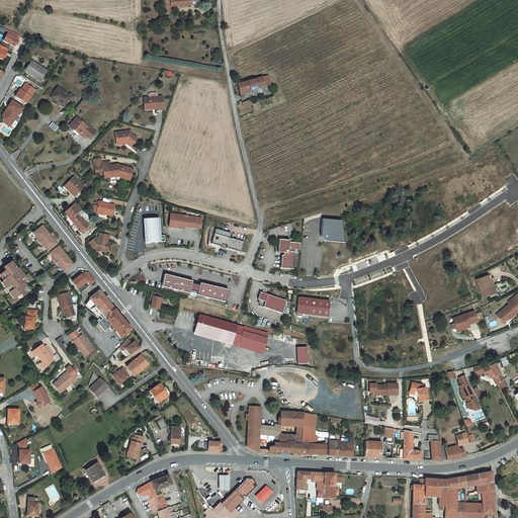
[(165,0),(167,14),(174,13),(173,7),(200,4),(199,0),(165,0)]
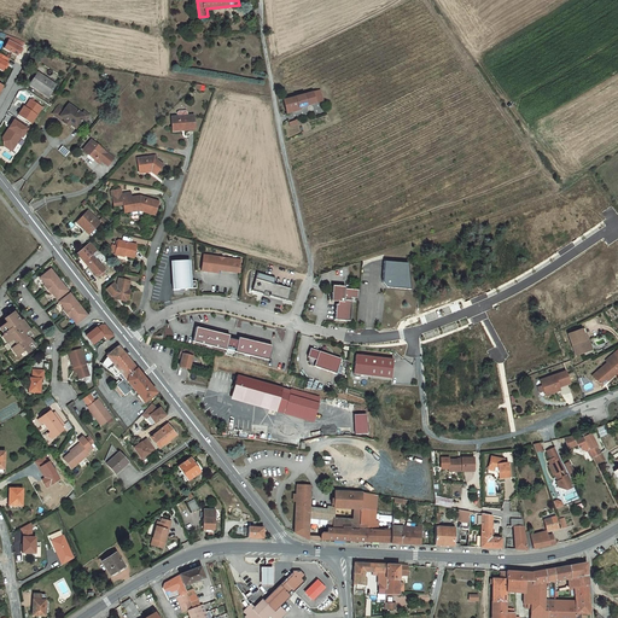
[(11,36),(4,51),(19,57),(25,42),(11,36)]
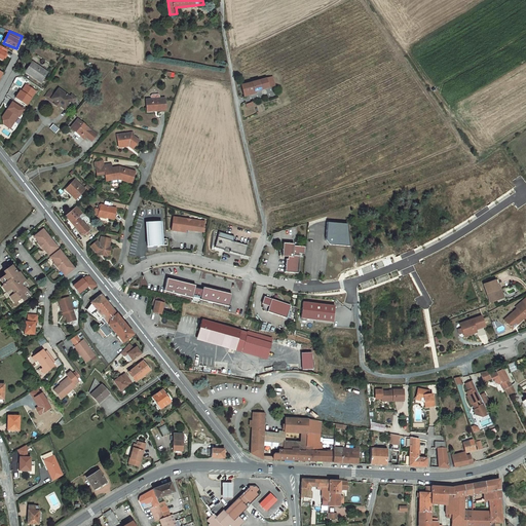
[(33,63),(28,70),(43,80),(48,73),(33,63)]
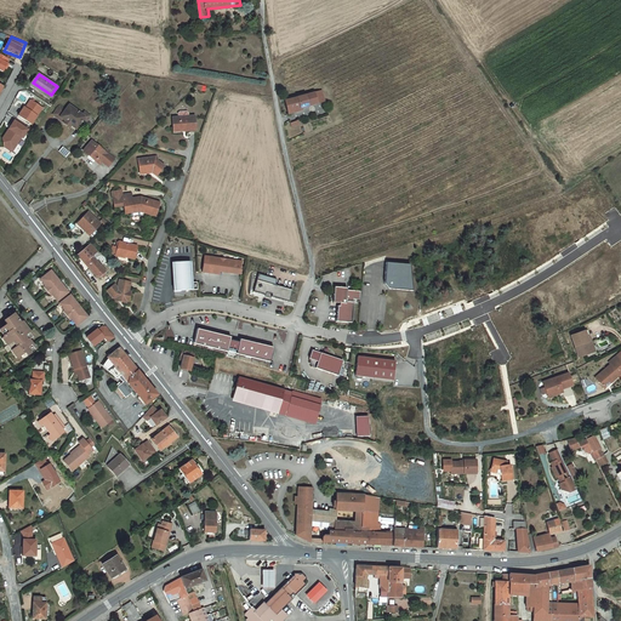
[(51,95),(33,83),(32,85),(50,97),(51,95)]
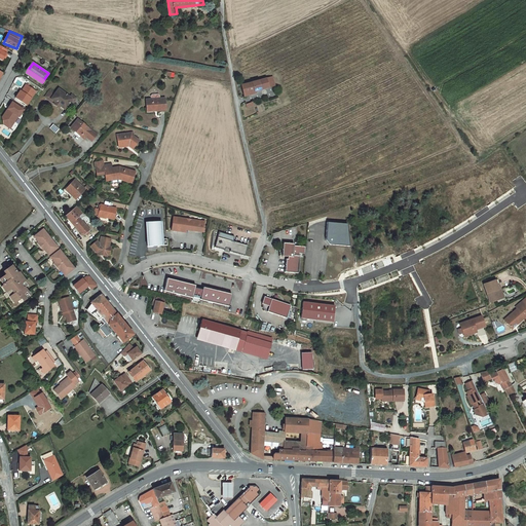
[(272,77),(239,85),(242,97),(251,95),(251,92),(274,85),(272,77)]
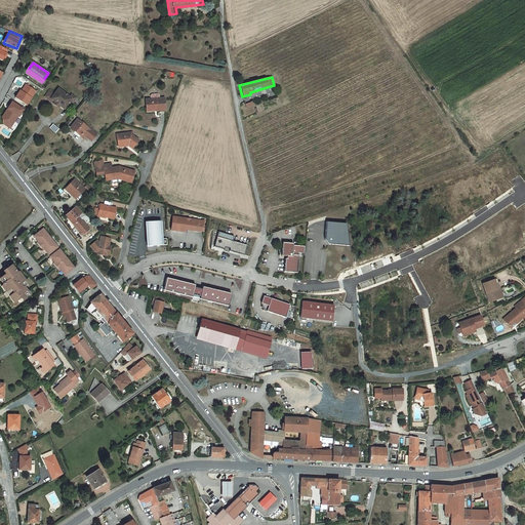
[(21,90),(15,97),(27,105),(36,90),(27,85),(22,91),(21,90)]
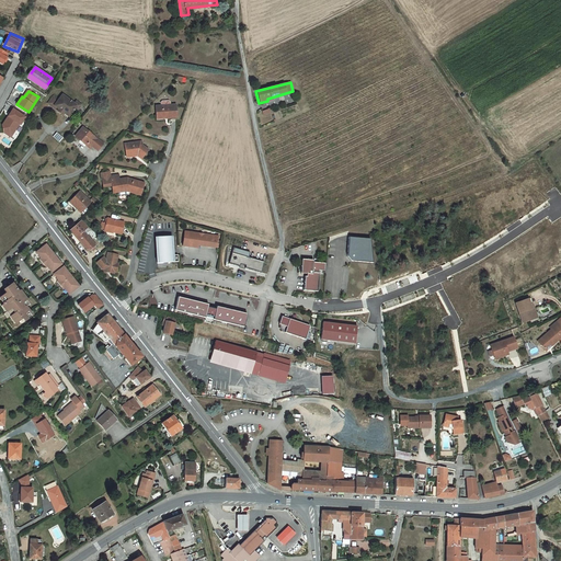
[(75,102),(63,94),(59,99),(55,95),(49,103),(55,107),(56,105),(60,109),(59,111),(65,114),(66,113),(70,115),(77,106),(78,104),(75,102)]
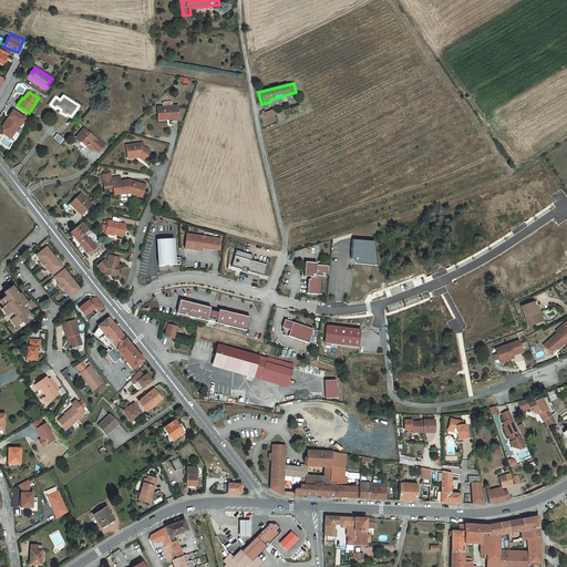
[(12,111),(3,125),(7,126),(4,130),(4,133),(12,137),(19,126),(20,127),(24,119),(12,111)]
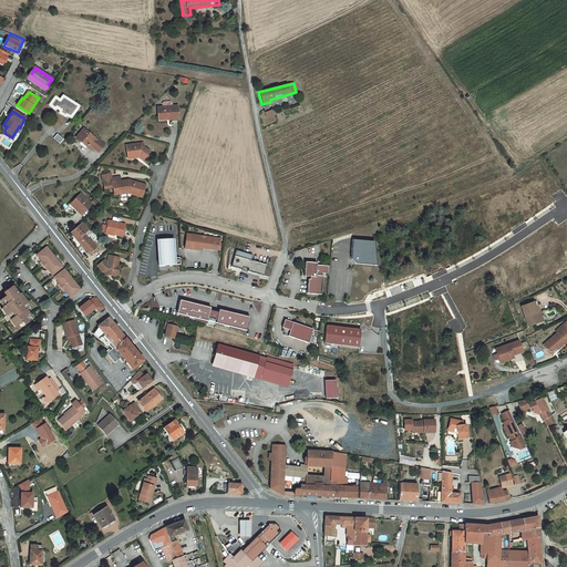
[(151,115),(152,126),(161,126),(161,130),(171,130),(171,115),(166,115),(156,115),(151,115)]
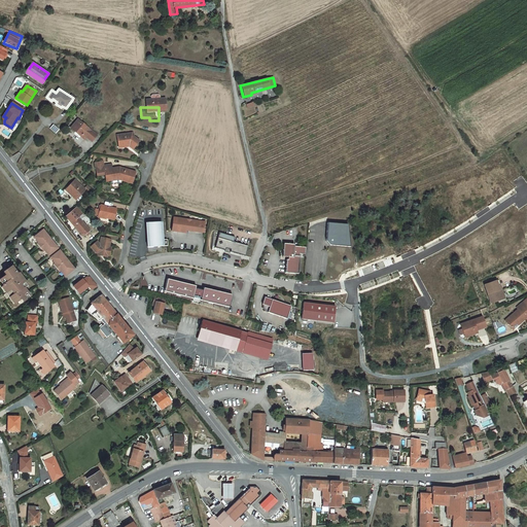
[(71,129),(86,139),(88,137),(93,140),(97,134),(77,120),(71,129)]
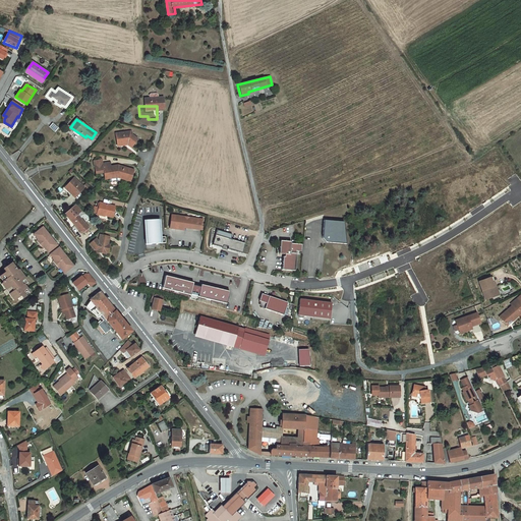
[(57,133),(60,129),(53,124),(50,128),(57,133)]
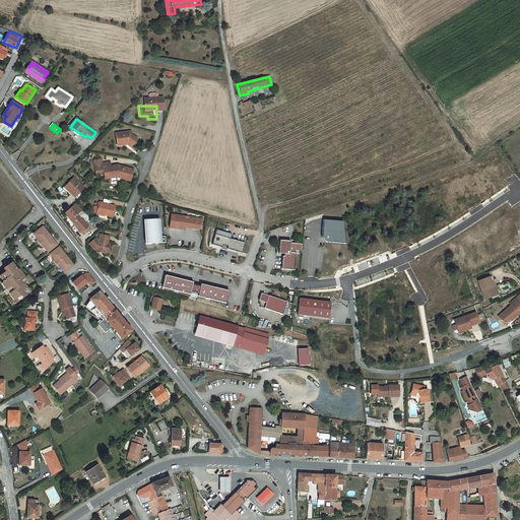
[(129,154),(136,146),(131,141),(130,138),(113,139),(114,150),(123,149),(129,154)]
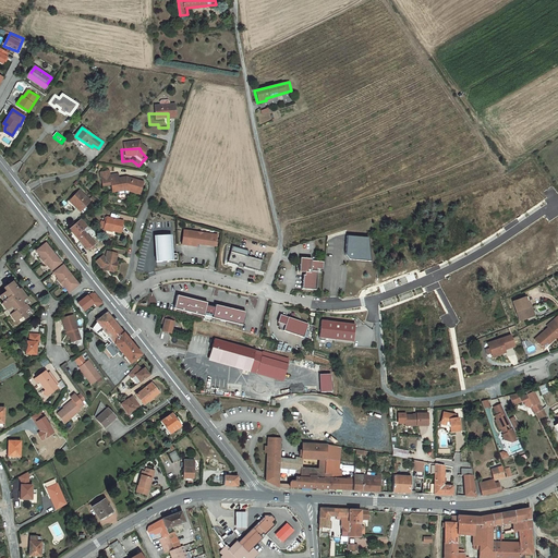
[(138,195),(143,183),(125,179),(118,179),(117,174),(109,176),(100,177),(101,186),(110,185),(110,193),(116,192),(116,195),(128,194),(128,192),(138,195)]
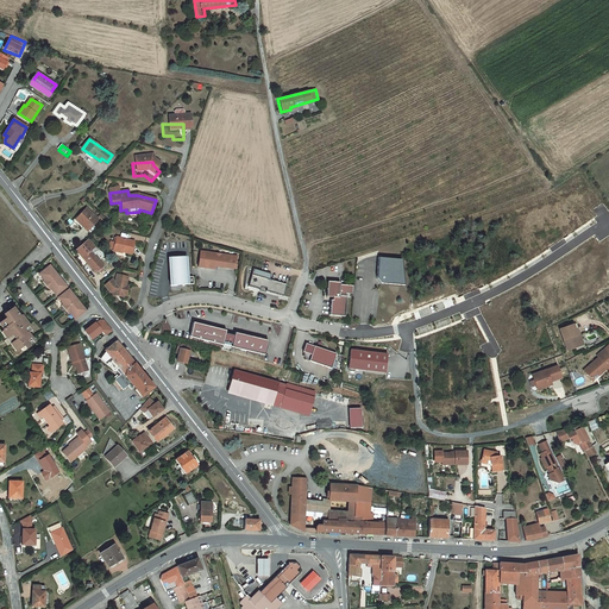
[(87,207),(79,215),(85,223),(82,225),(87,231),(99,220),(87,207)]
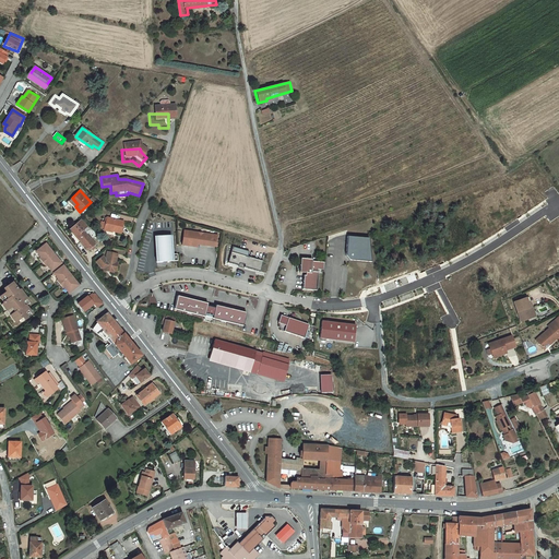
[(121,233),(123,222),(107,217),(104,228),(121,233)]
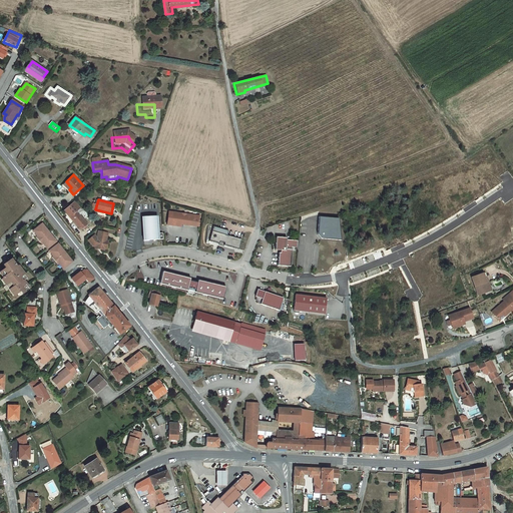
[(80,208),(75,201),(64,209),(81,231),(83,231),(88,228),(87,227),(88,225),(79,213),(80,212),(79,209),(80,208)]
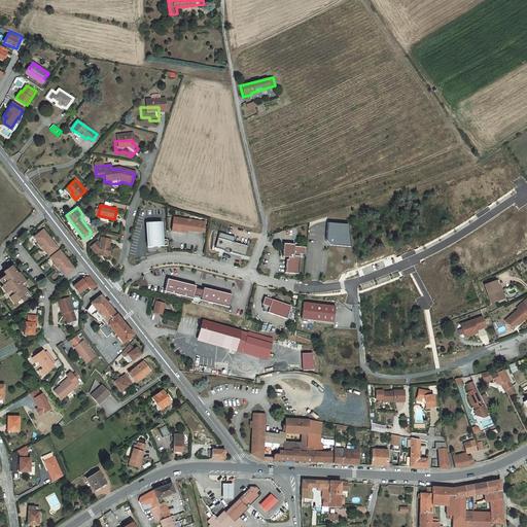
[(205,219),(173,217),(172,231),(186,232),(186,226),(196,227),(196,230),(204,231),(205,219)]
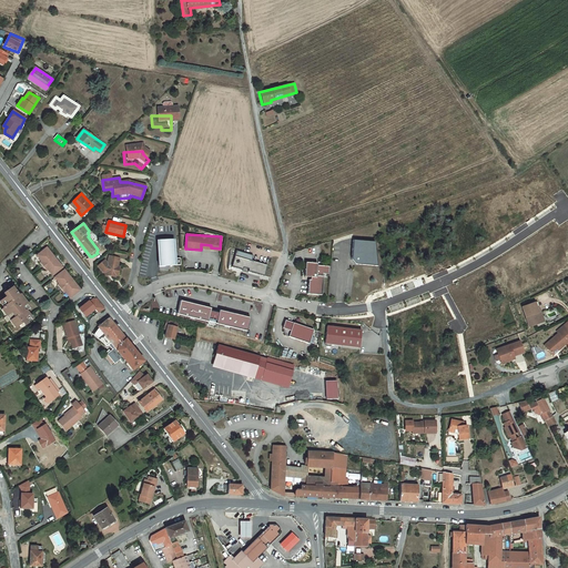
[(172,239),(159,240),(161,266),(181,264),(181,257),(174,257),(172,239)]
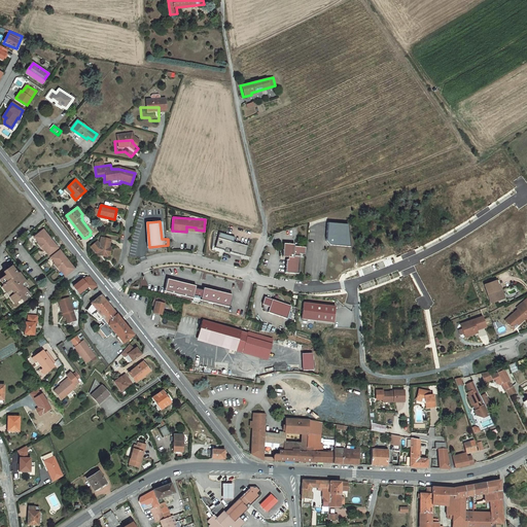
[(348,224),(328,223),(326,241),(329,245),(350,247),(348,224)]
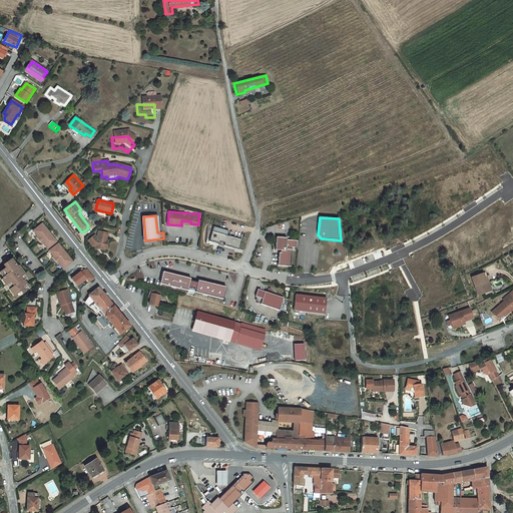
[(43,222),(33,230),(36,235),(35,236),(41,243),(43,242),(46,246),(56,238),(43,222)]
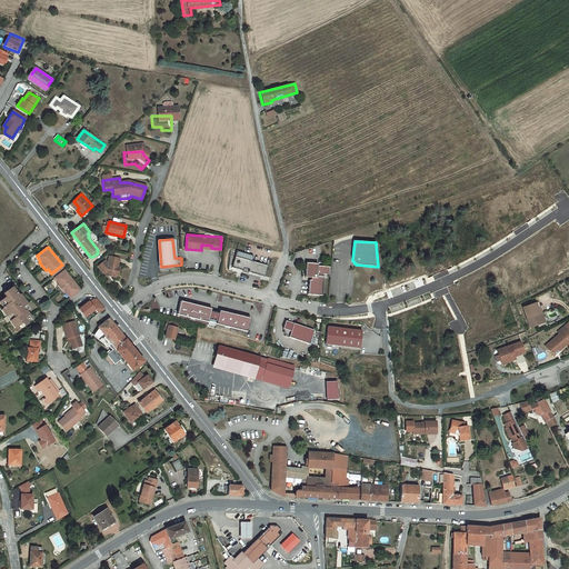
[(268,263),(231,256),(230,267),(233,267),(233,268),(266,275),(268,263)]
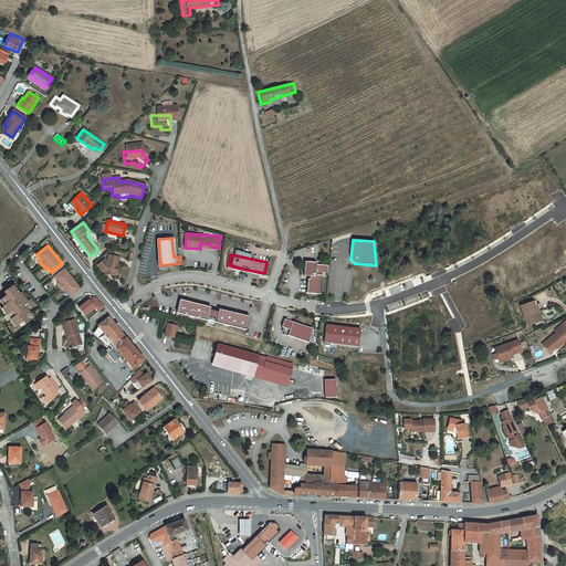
[(117,265),(119,258),(111,255),(108,262),(107,262),(104,259),(98,264),(104,272),(106,272),(115,275),(117,275),(119,266),(117,265)]
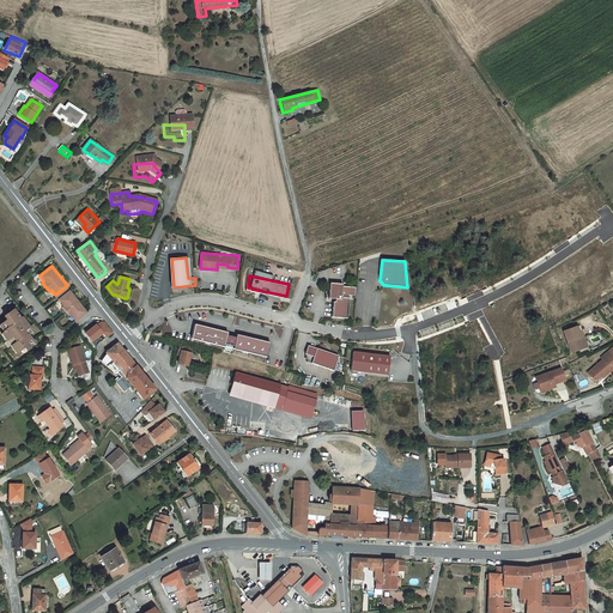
[(332,317),(346,319),(349,296),(354,296),(354,286),(341,286),(341,287),(338,287),(339,285),(338,284),(331,284),(329,285),(328,299),(334,299),(334,303),(333,302),(332,317)]
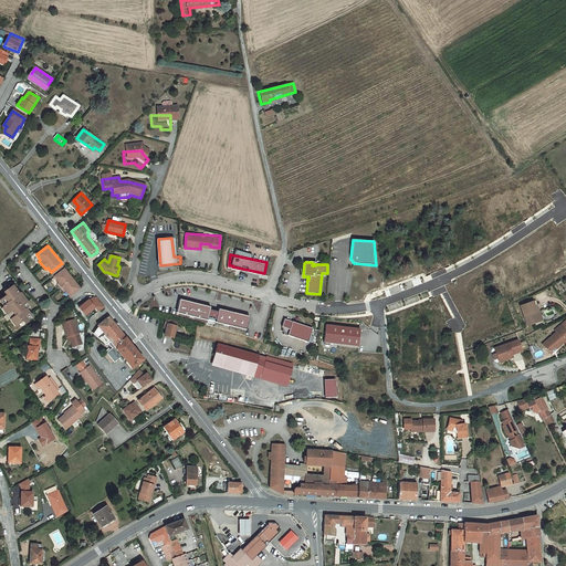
[(62,263),(51,272),(52,274),(53,272),(55,275),(54,276),(59,283),(58,284),(63,292),(65,291),(71,297),(74,294),(72,292),(80,285),(65,268),(64,269),(61,266),(63,265),(62,263)]
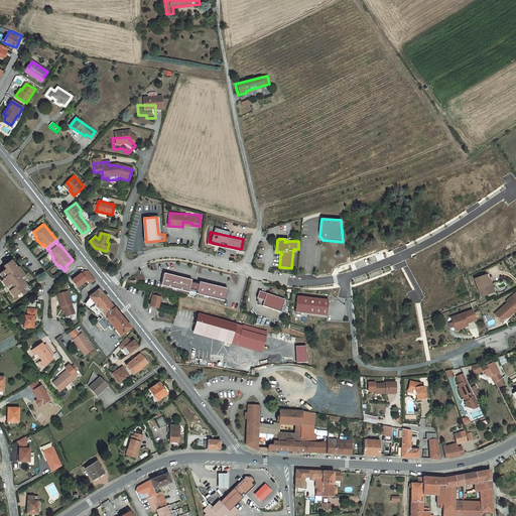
[(22,278),(9,262),(4,266),(5,269),(0,273),(4,279),(2,280),(14,295),(19,290),(21,293),(29,287),(27,284),(29,282),(24,276),(22,278)]
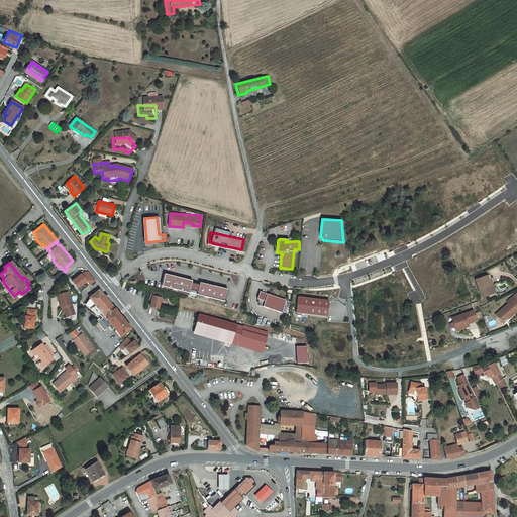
[(82,274),(73,281),(78,288),(87,281),(90,285),(96,281),(92,276),(89,271),(87,271),(82,275),(82,274)]
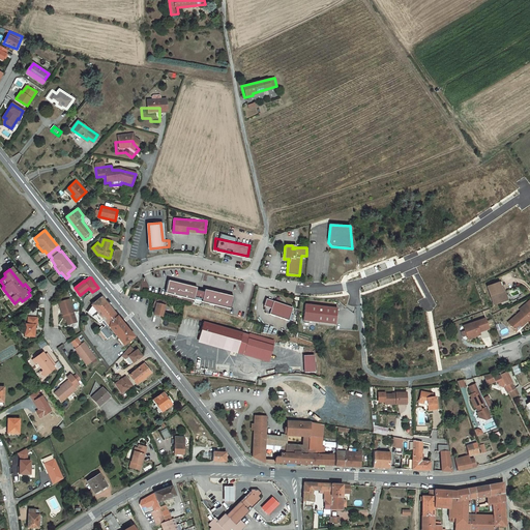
[(167,293),(196,300),(196,298),(198,290),(199,288),(189,286),(189,287),(185,286),(186,285),(170,281),(167,293)]
